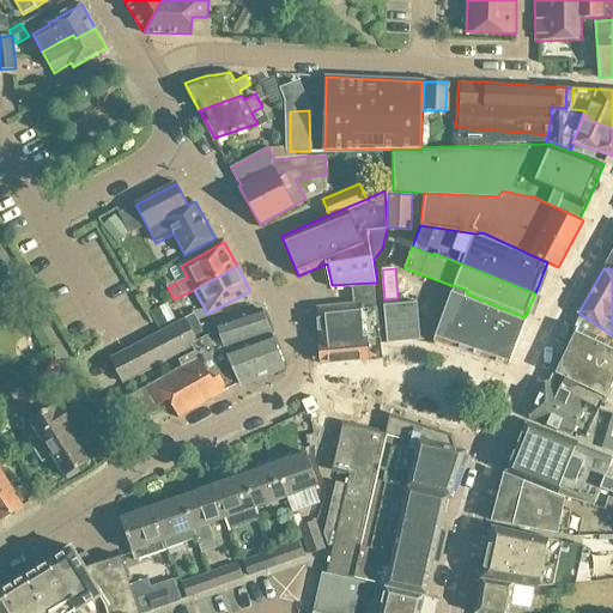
[(375,283),(352,284),(354,304),(317,308),(321,343),(319,343),(319,346),(317,350),(321,357),(322,363),(381,358),(375,283)]
